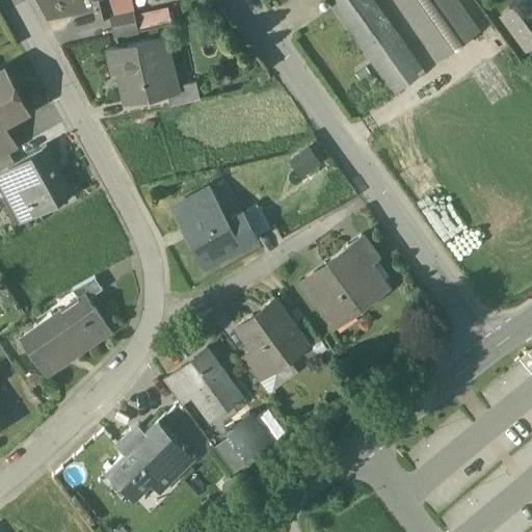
[(105,0),(91,0),(97,19),(108,16),(108,15),(105,0)]
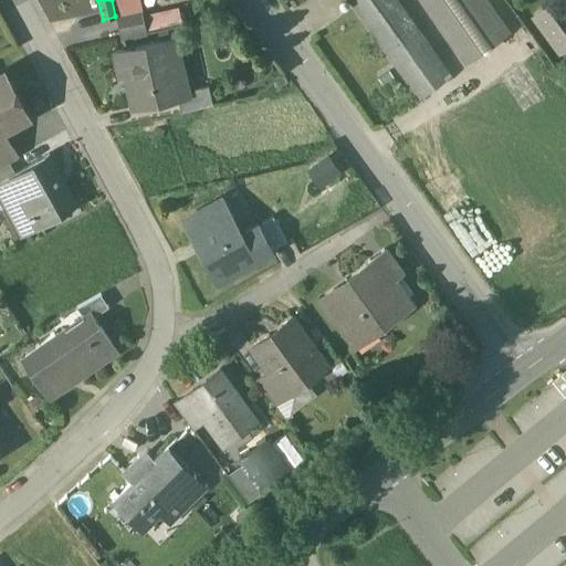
[(449,77),(394,0),(348,0),(418,98),(449,77)]
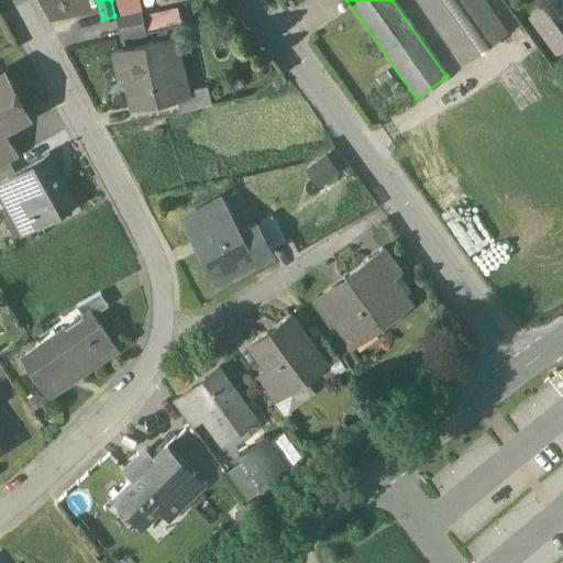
[(506,34),(481,0),(415,0),(462,66),(506,34)]
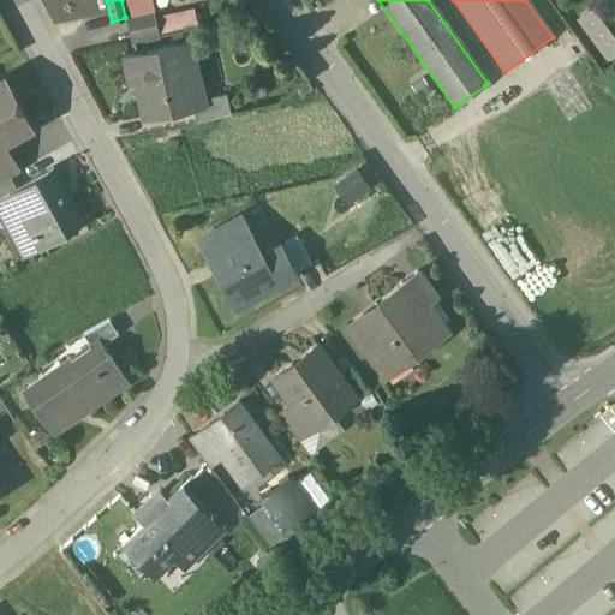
[(614,48),(614,16),(605,5),(581,22),(605,55),(614,48)]
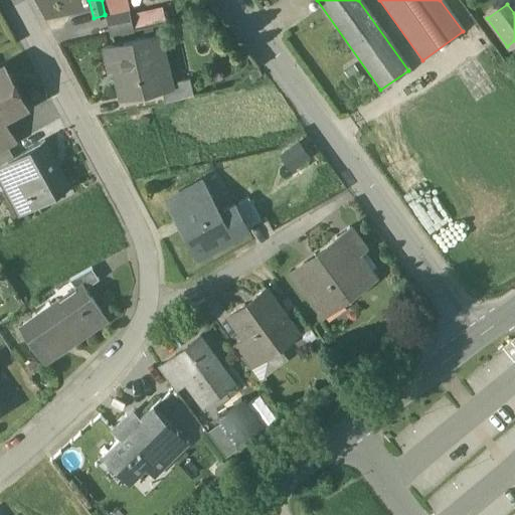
[(129,9),(105,14),(105,15),(110,34),(133,29),(129,9)]
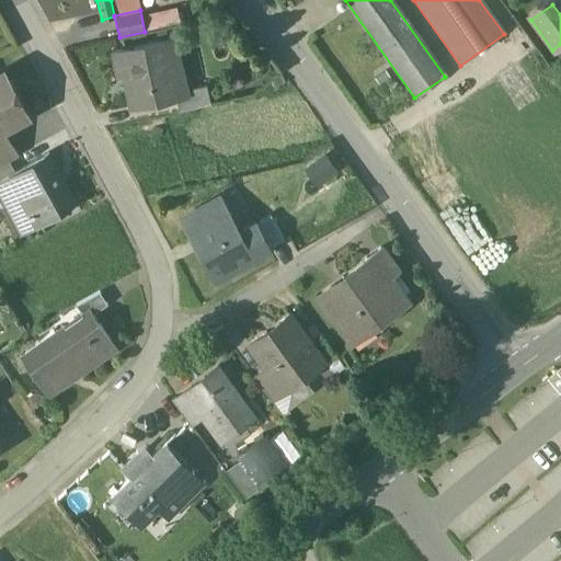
[(173,39),(114,52),(119,77),(124,76),(130,107),(175,98),(186,95),(185,92),(173,39)]
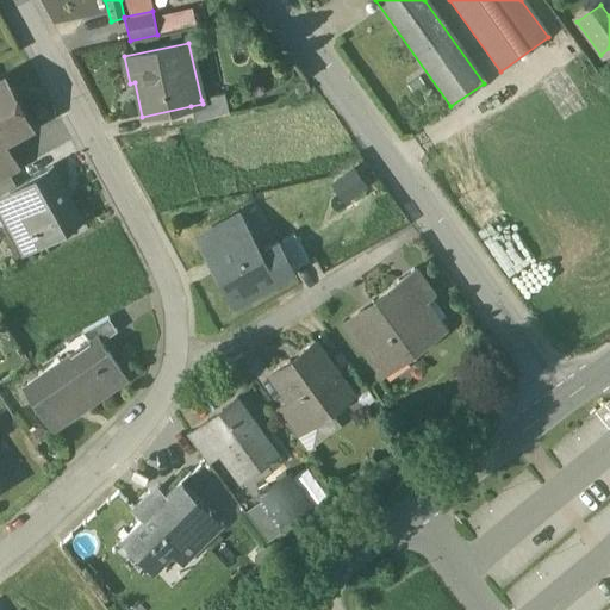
[(4,78),(0,79),(0,141),(2,139),(30,124),(4,78)]
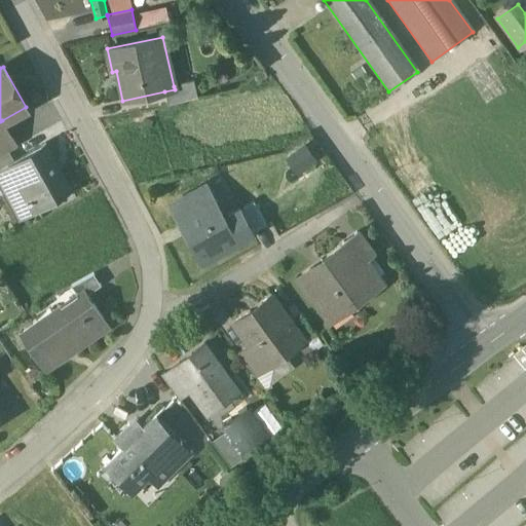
[(179,85),(174,86),(175,89),(164,91),(167,104),(197,98),(193,81),(179,84),(179,85)]
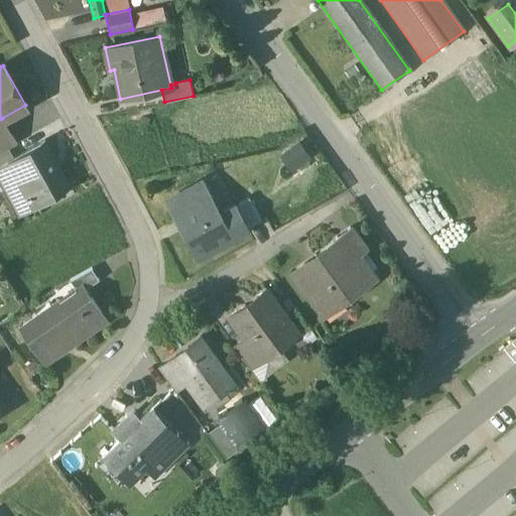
[(2,118),(0,119),(0,151),(9,147),(16,143),(2,118)]
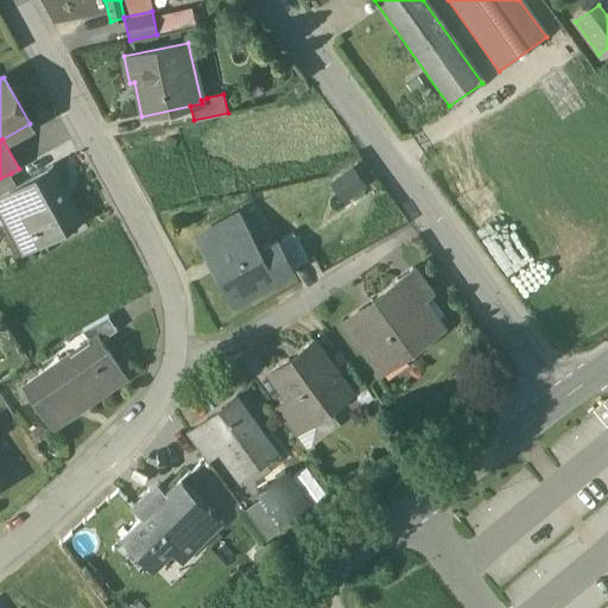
[(64,185),(52,166),(24,182),(17,185),(11,173),(0,178),(0,210),(17,240),(36,229),(42,239),(74,222),(57,189),(64,185)]
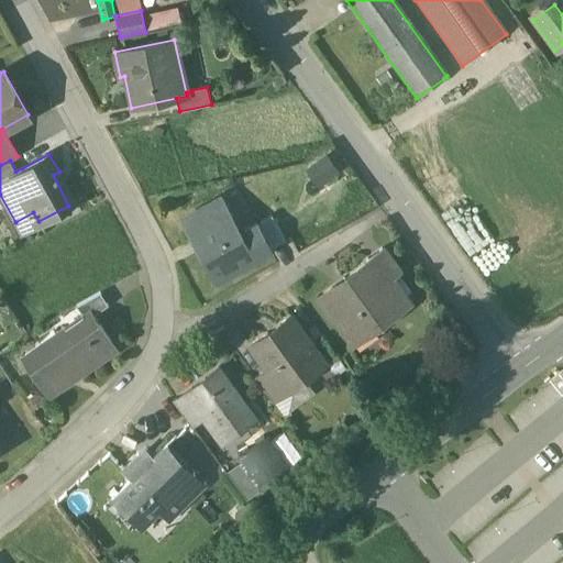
[(219,197),(183,217),(216,277),(269,249),(268,247),(255,223),(240,232),(219,197)]
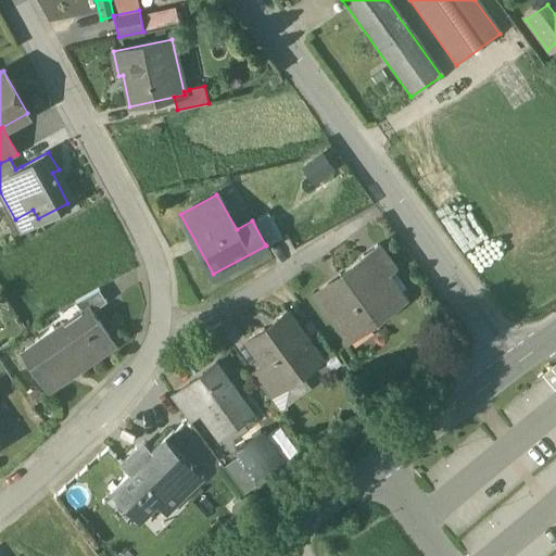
[(280,236),(267,212),(252,220),(265,244),(280,236)]
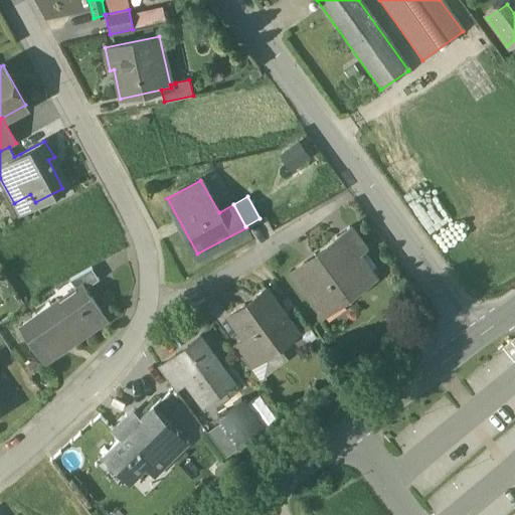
[(348,225),(333,236),(335,239),(349,259),(357,252),(364,247),(348,225)]
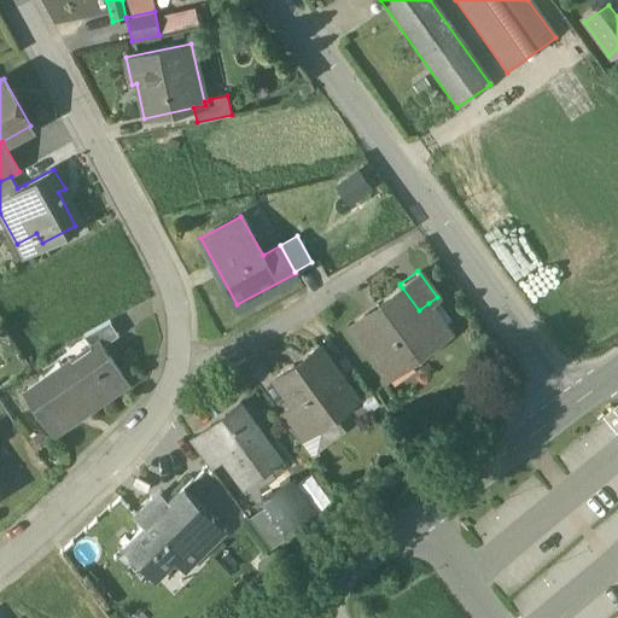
[(419,310),(402,287),(350,326),(388,377),(410,361),(407,355),(445,327),(429,303),(419,310)]
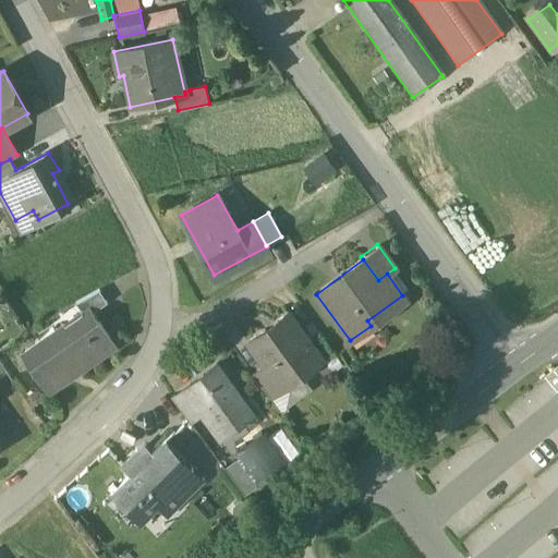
[(99,289),(75,302),(84,314),(92,310),(92,311),(107,300),(99,289)]
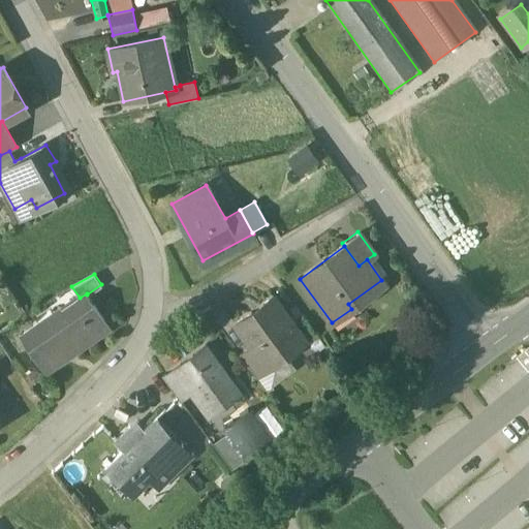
[(63,310),(61,306),(21,334),(45,370),(65,356),(62,352),(81,340),(79,336),(103,318),(87,294),(87,293),(80,298),(63,310)]
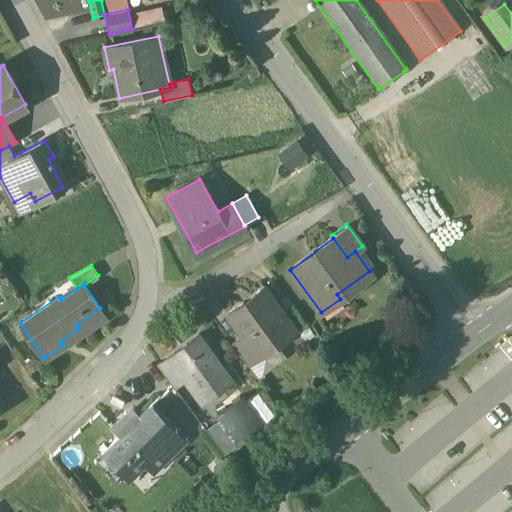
[(263,285),(226,312),(242,335),(255,352),(257,352),(292,326),(294,330),(295,329),(263,285)]
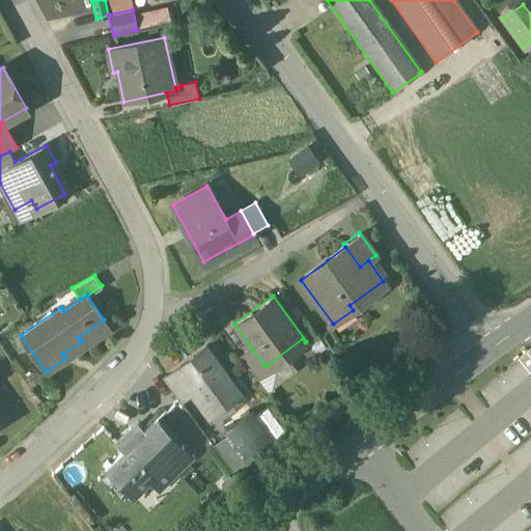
[(240,392),(204,344),(174,366),(191,389),(208,414),(240,392)]
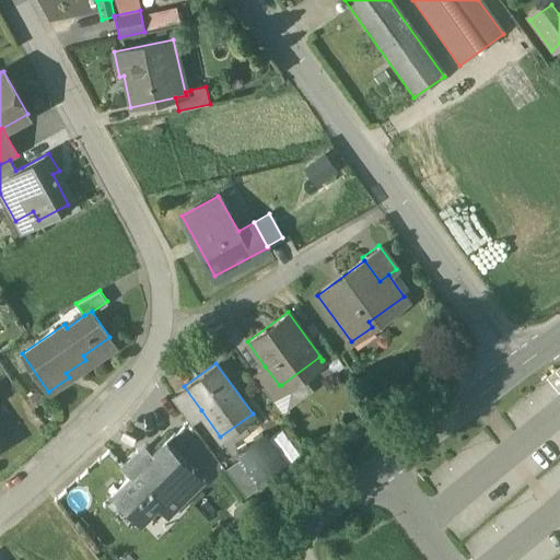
[(279,385),(265,366),(253,375),(270,398),(283,388),(281,385),(279,385)]
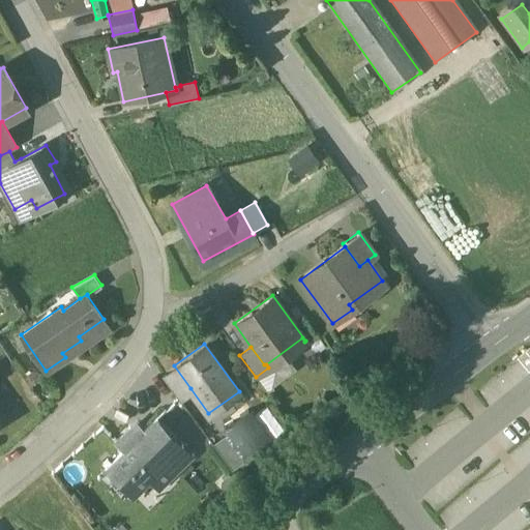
[(190,388),(174,365),(162,375),(178,398),(190,388)]
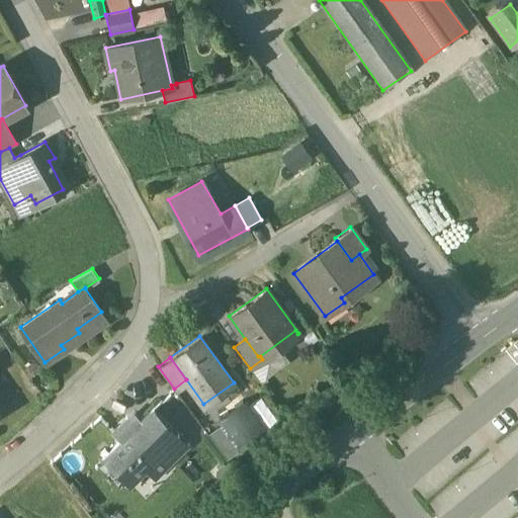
[(258,429),(274,418),(259,397),(243,408),(258,429)]
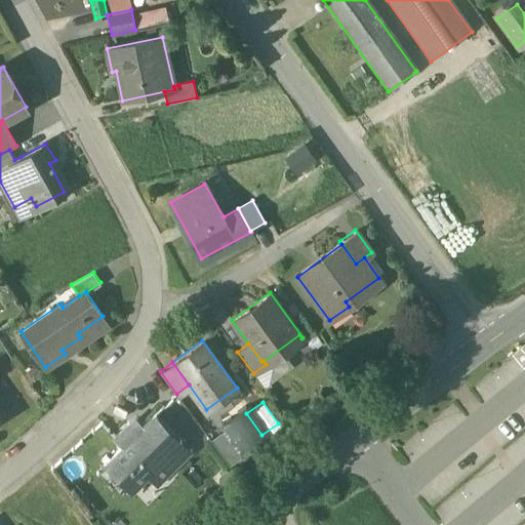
[(155,412),(136,431),(128,422),(114,436),(122,445),(104,462),(130,489),(161,458),(161,457),(176,443),(174,442),(179,438),(155,412)]
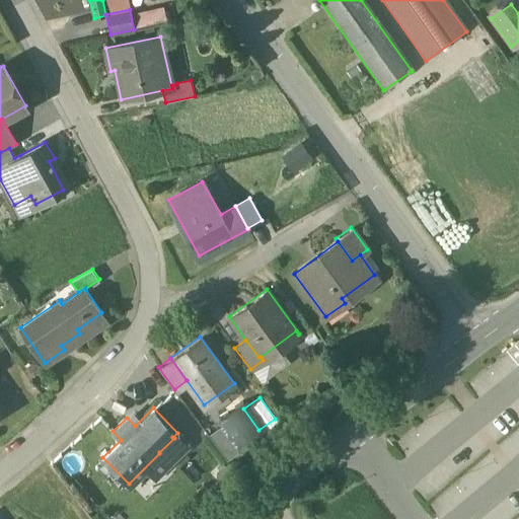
[(222,424),(210,431),(224,454),(236,448),(222,424)]
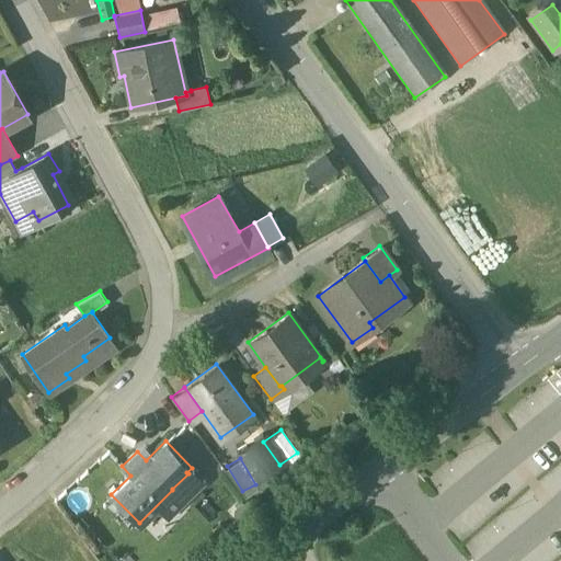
[(189,473),(172,489),(172,490),(182,499),(182,500),(183,501),(204,480),(192,468),(186,472),(189,473)]
